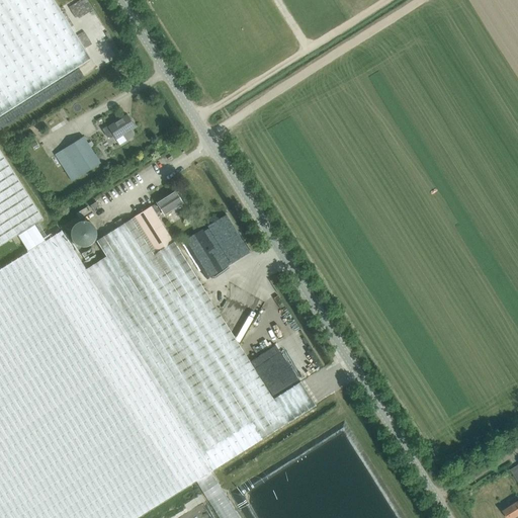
[(53,0),(0,0),(0,245),(42,219),(0,152),(0,116),(90,60),(53,0)]
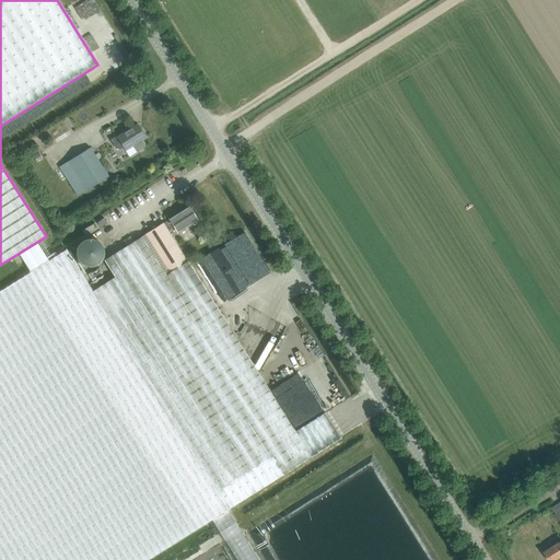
[(146,136),(143,133),(142,133),(137,125),(116,138),(117,138),(112,141),(116,149),(121,146),(125,151),(132,146),(135,149),(136,150),(138,150),(141,148),(142,147),(142,144),(140,141),(146,138),(144,137),(146,137),(146,136)]
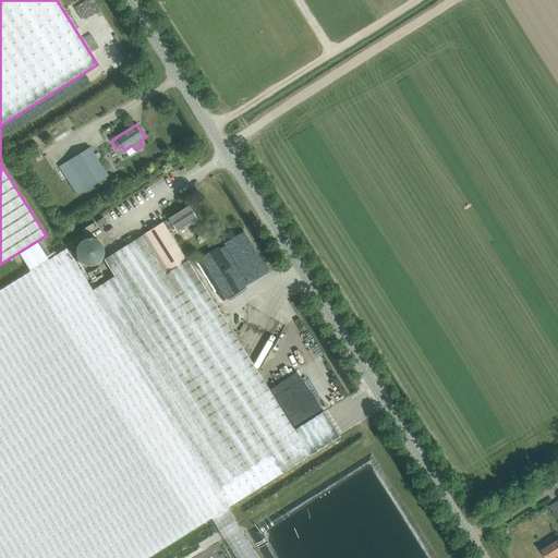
[(86,190),(108,177),(89,147),(59,167),(77,196),(86,190)]
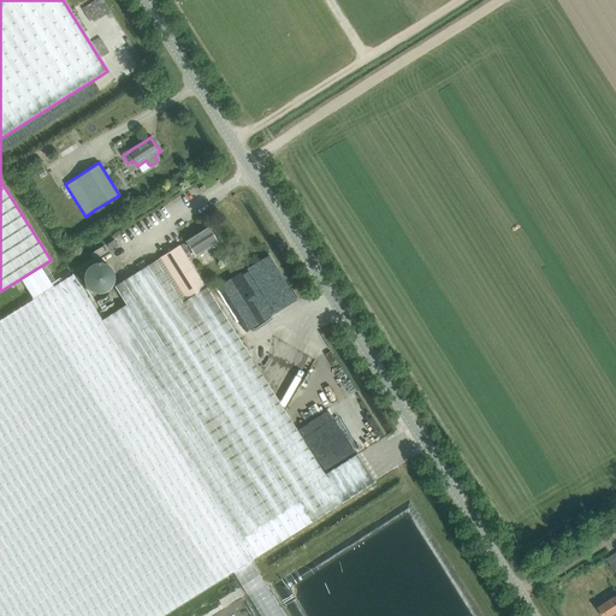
[(179,246),(184,253),(191,249),(195,255),(217,242),(208,227),(185,242),(179,246)]
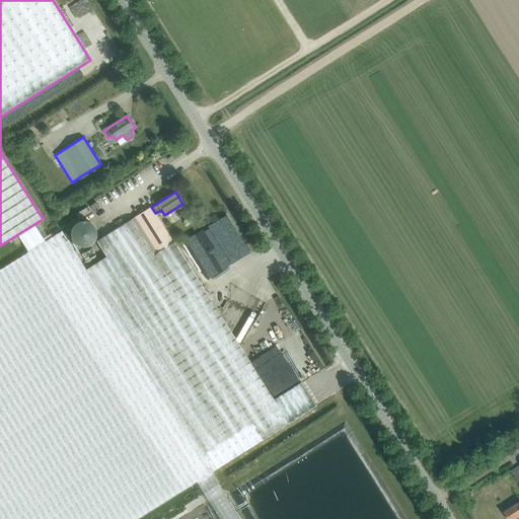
[(155,213),(151,207),(95,241),(105,257),(85,270),(61,231),(45,241),(34,225),(17,235),(27,251),(0,269),(0,518),(135,518),(315,406),(277,344),(249,361),(174,242),(173,242),(155,213)]
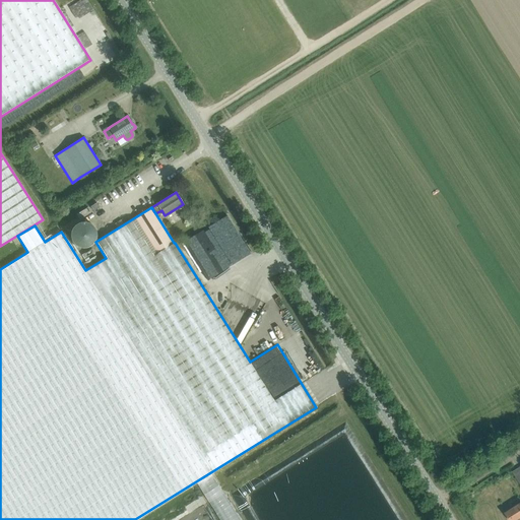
[(82,248),(83,248),(84,248),(86,248),(87,247),(89,246),(90,246),(92,244),(93,243),(94,242),(95,240),(95,238),(96,237),(96,235),(96,233),(95,232),(95,230),(94,229),(94,228),(93,226),(92,224),(90,223),(89,223),(87,222),(86,221),(84,221),(82,221),(80,221),(78,222),(77,223),(75,224),(74,225),(73,226),(72,228),(71,229),(71,230),(70,232),(70,233),(70,235),(70,237),(70,238),(71,240),(72,242),(73,243),(74,245),(76,246),(77,247),(79,247),(80,248),(82,248)]
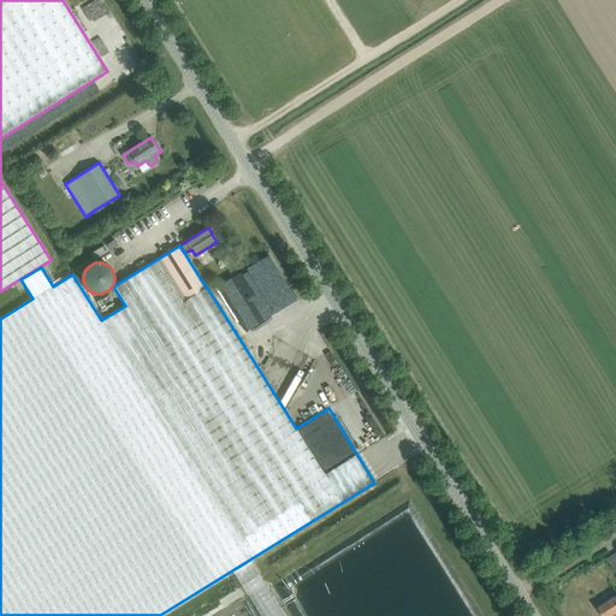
[(108,294),(94,303),(101,314),(116,304),(108,294)]
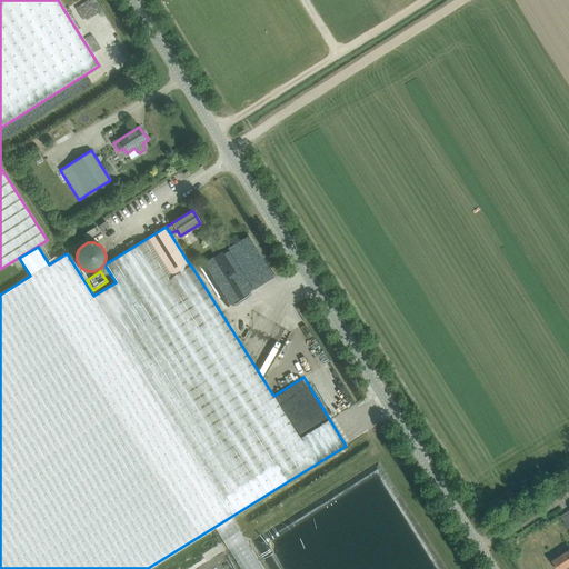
[(568,551),(552,562),(556,568),(565,568),(568,567),(568,551)]
